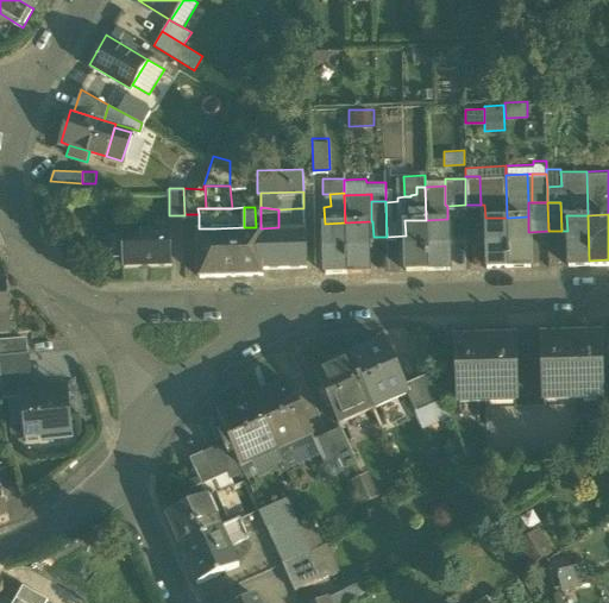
[(589,261),(588,215),(566,215),(567,231),(567,262),(589,261)]
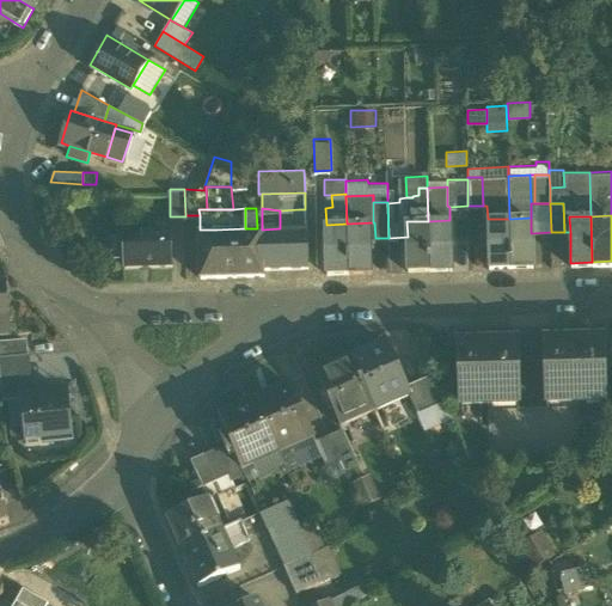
[(531,233),(531,218),(509,219),(510,265),(532,264),(531,233)]
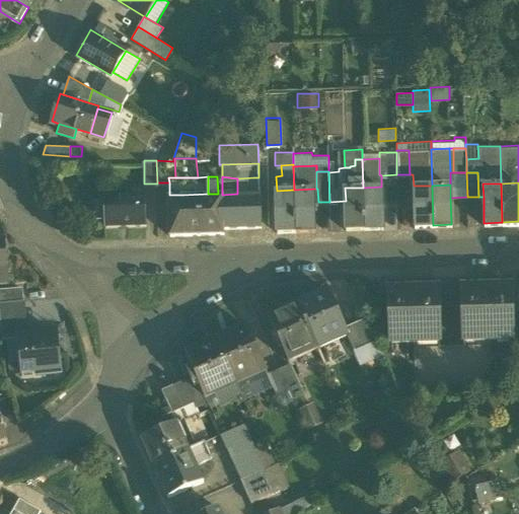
[(433,225),(432,186),(414,186),(415,225),(433,225)]
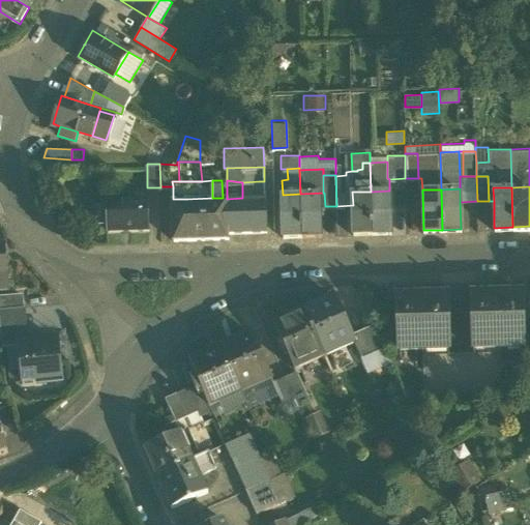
[(389,191),(371,192),(372,232),(391,231),(389,191)]
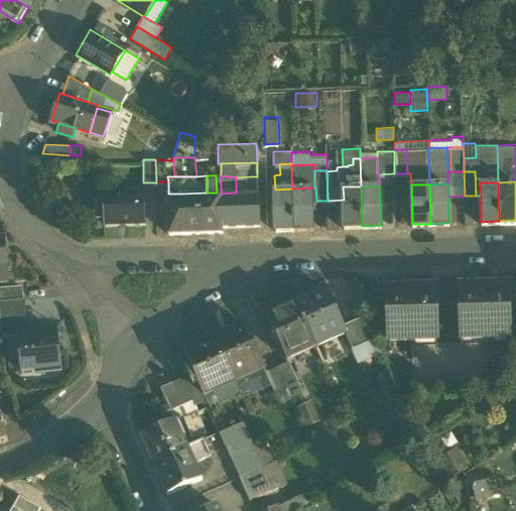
[(362,226),(361,186),(343,186),(344,200),(344,226),(362,226)]
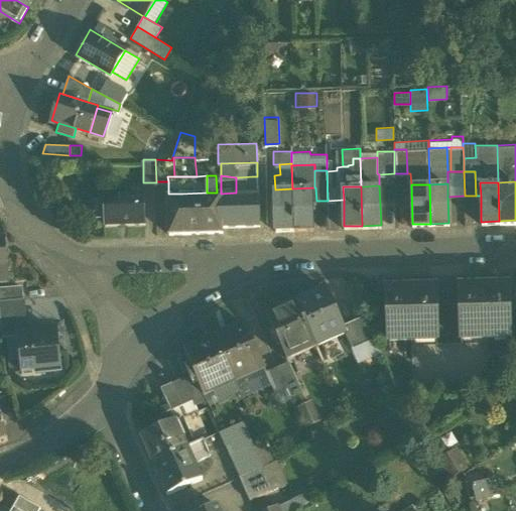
[(315,187),(314,187),(292,188),(294,228),(312,227),(311,201),(316,201),(315,187)]
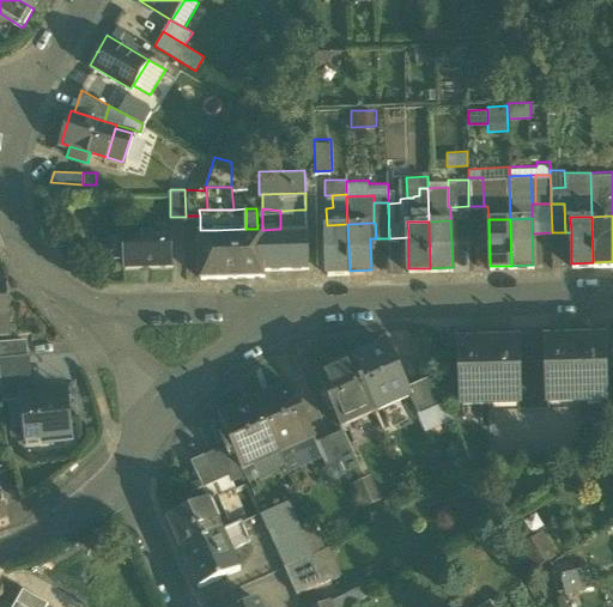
[(350,271),(347,224),(327,225),(326,225),(327,271),(350,271)]
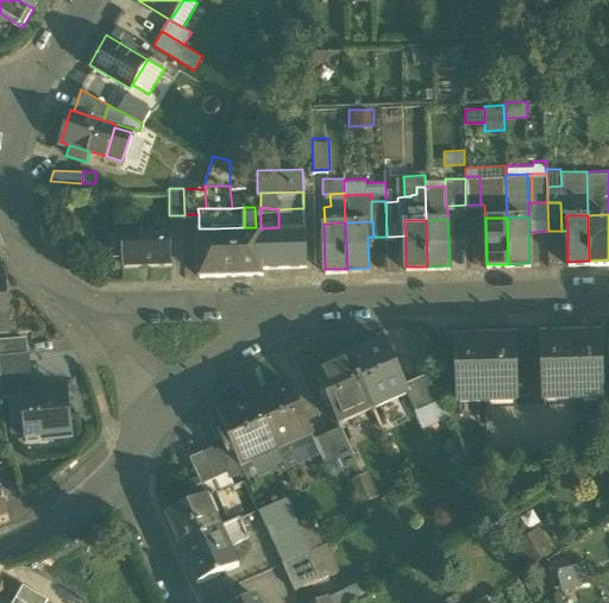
[(121,226),(123,262),(171,261),(170,225),(121,226)]
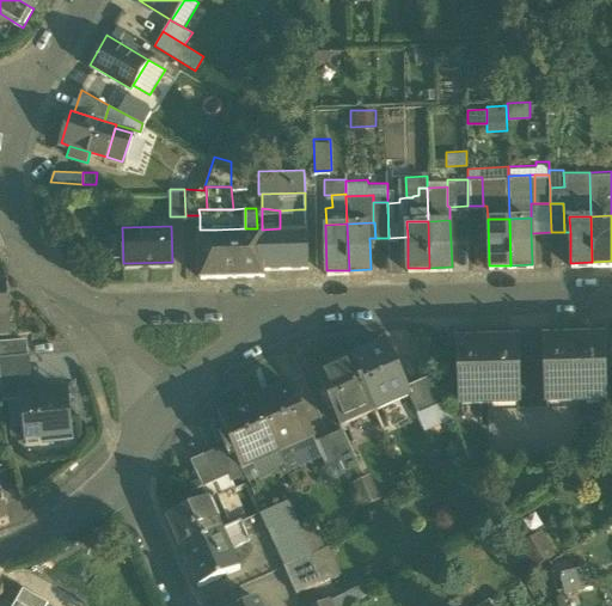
[(245,228),(216,230),(216,274),(263,273),(263,264),(262,230),(262,227),(257,228),(245,228)]
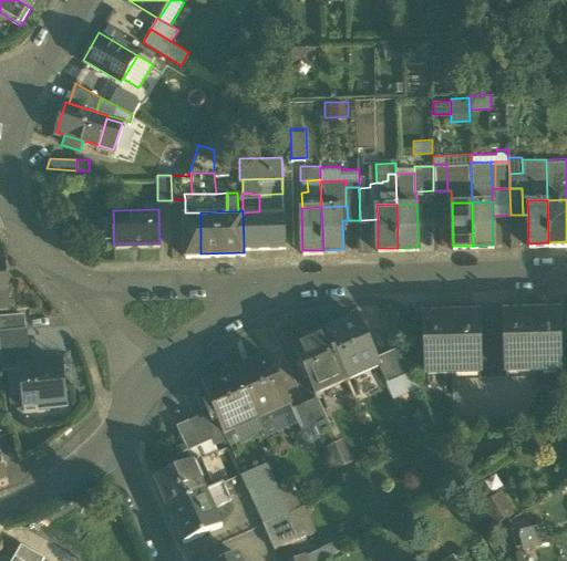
[(243,213),(244,245),(284,243),(284,211),(259,211),(243,213)]
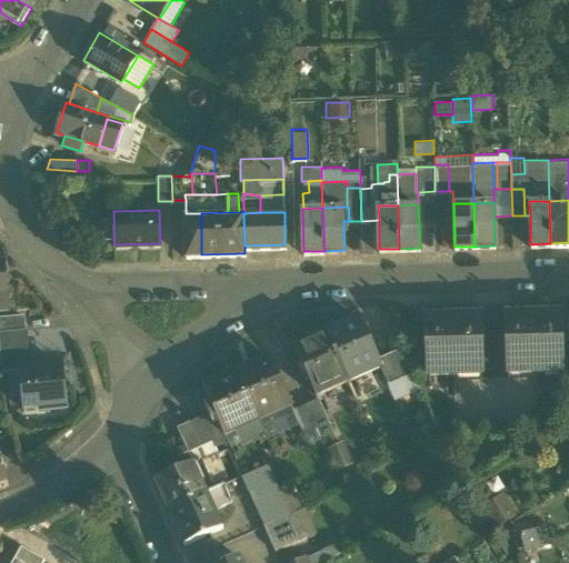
[(187,254),(201,254),(201,213),(186,213),(187,254)]
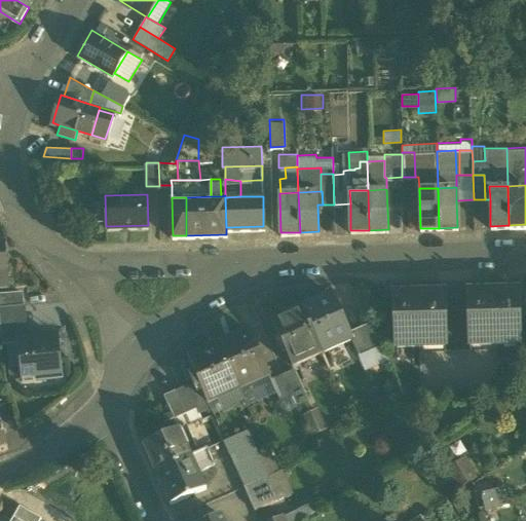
[(468,288),(470,341),(473,341),(473,336),(482,336),(482,341),(508,340),(508,335),(517,334),(517,340),(519,340),(518,287),(468,288)]
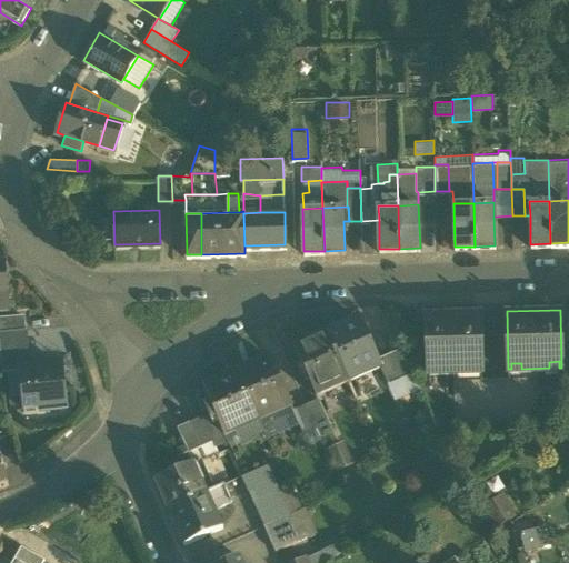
[(0,313),(0,328),(25,327),(23,312),(0,313)]
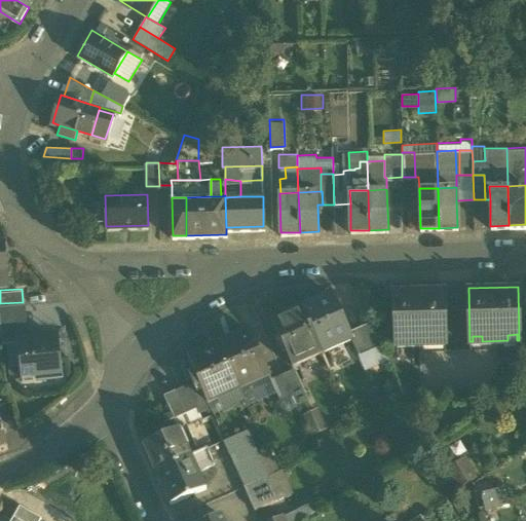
[(395,290),(396,343),(399,343),(399,338),(408,338),(408,343),(434,342),(434,337),(443,337),(443,342),(445,342),(444,289),(395,290)]
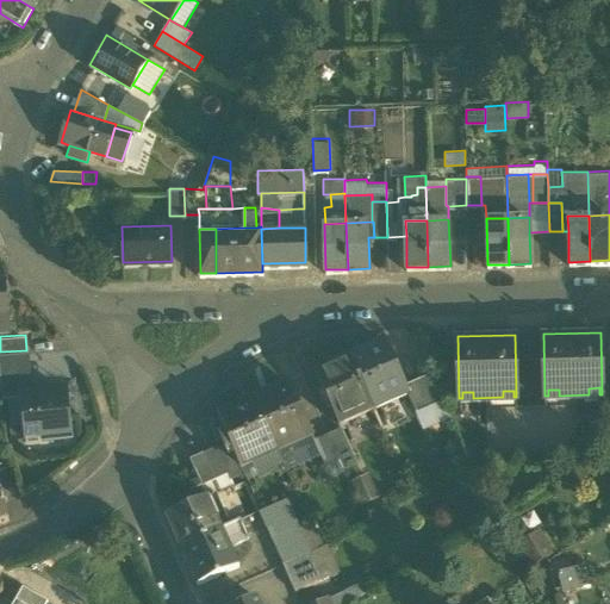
[(385,338),(350,354),(373,406),(408,391),(409,391),(405,383),(385,338)]
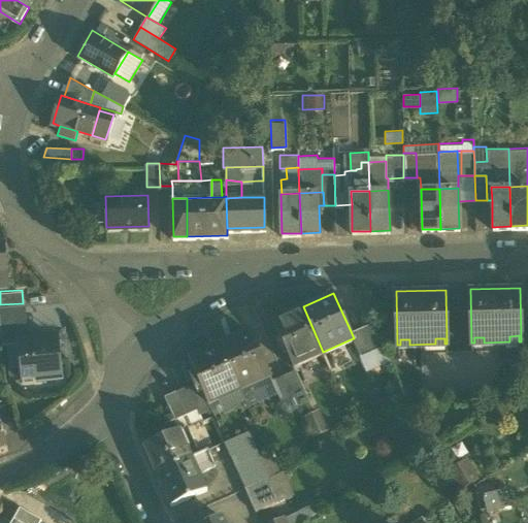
[(0,304),(0,320),(25,318),(23,303),(0,304)]
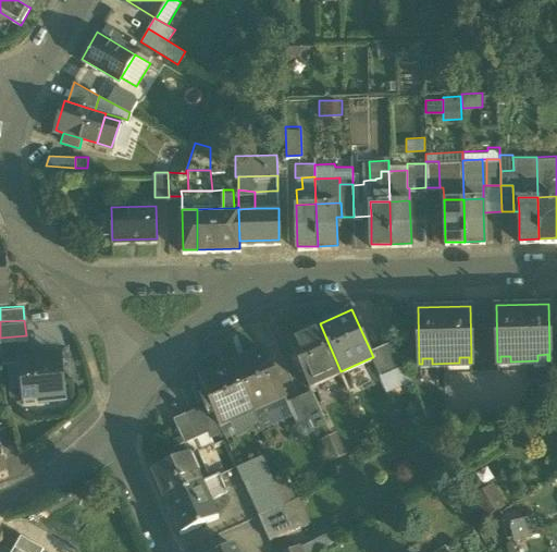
[(309,385),(341,371),(320,323),(288,338),(309,385)]
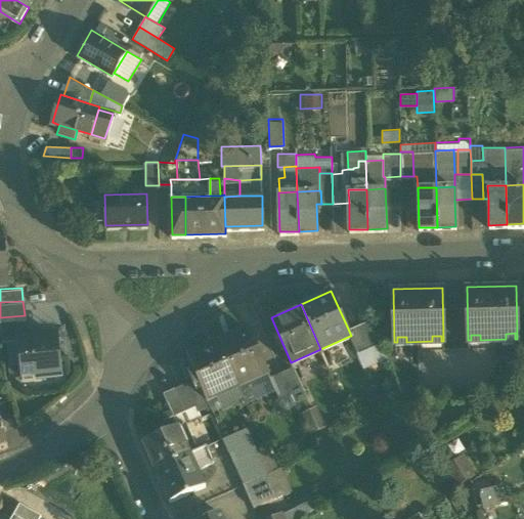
[(26,328),(25,315),(0,317),(0,327),(1,339),(17,338),(31,337),(30,332),(30,328),(26,328)]
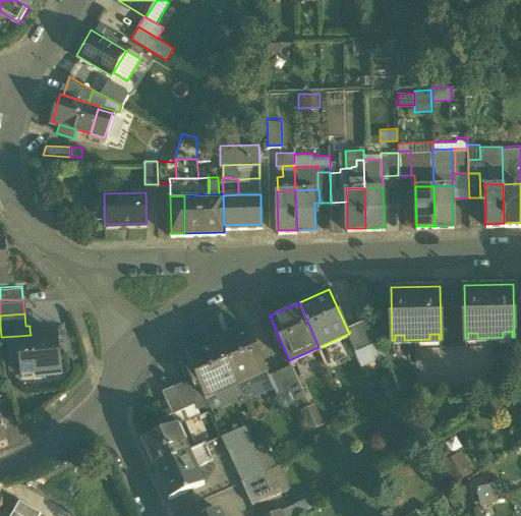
[(368,317),(358,322),(367,344),(379,339),(368,317)]
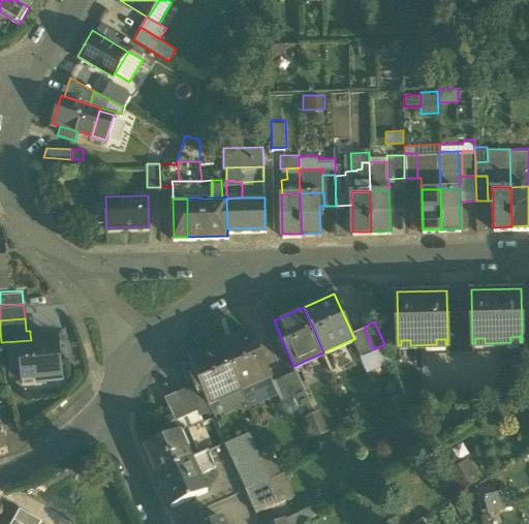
[(360,355),(373,349),(364,327),(351,332),(354,339),(353,339),(360,355)]
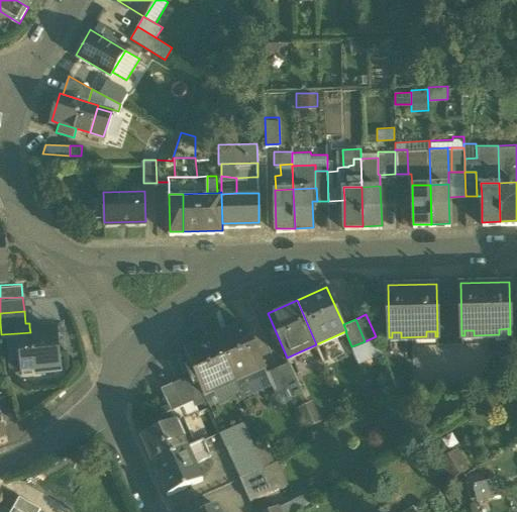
[(245,323),(216,335),(235,380),(265,368),(265,367),(245,323)]
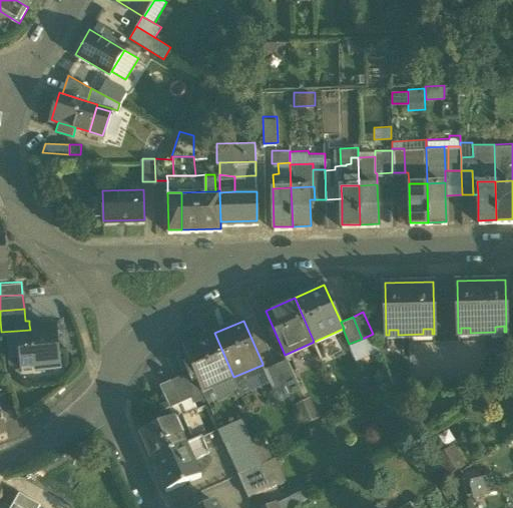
[(17,331),(20,366),(57,362),(56,351),(59,351),(57,327),(41,329),(40,324),(29,325),(30,330),(17,331)]
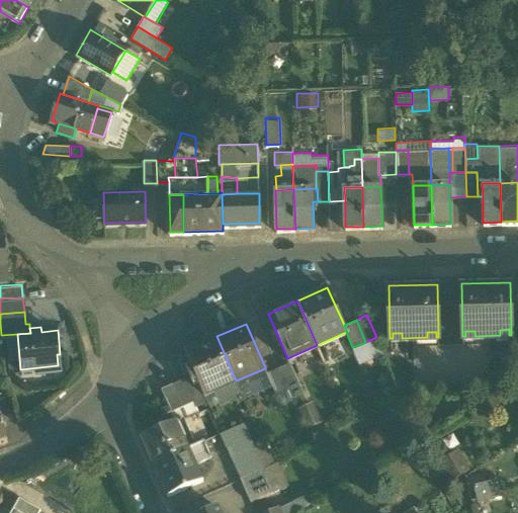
[(206,394),(236,380),(217,336),(185,350),(195,373),(204,394),(206,394)]
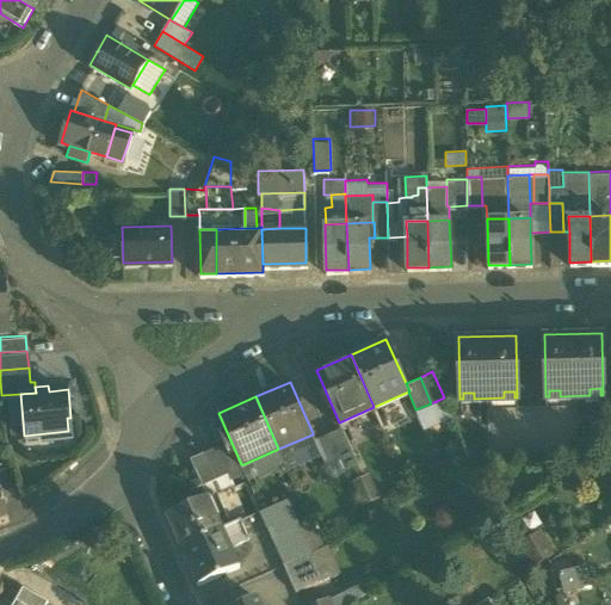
[(444,397),(431,403),(438,421),(451,415),(444,397)]
